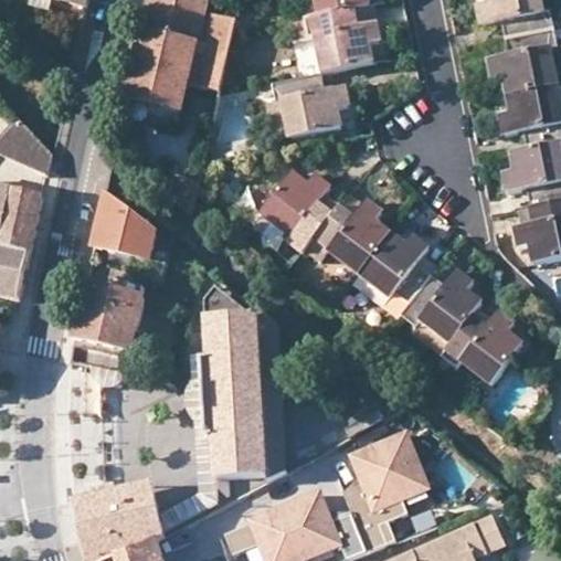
[(27,0),(27,4),(43,9),(45,0),(27,0)]
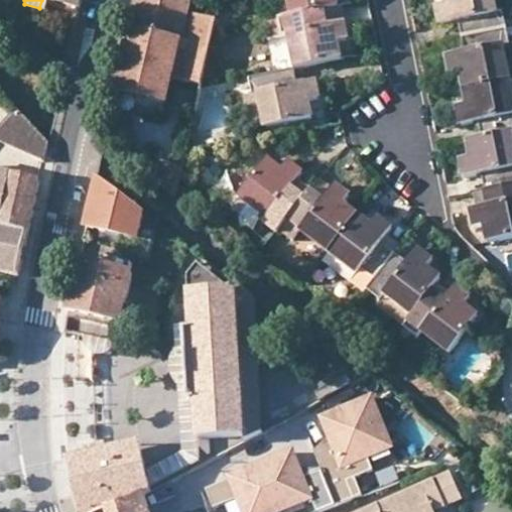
[(186,13),(188,0),(132,0),(129,17),(122,48),(114,88),(166,100),(172,76),(200,82),(212,26),(214,19),(186,13)]
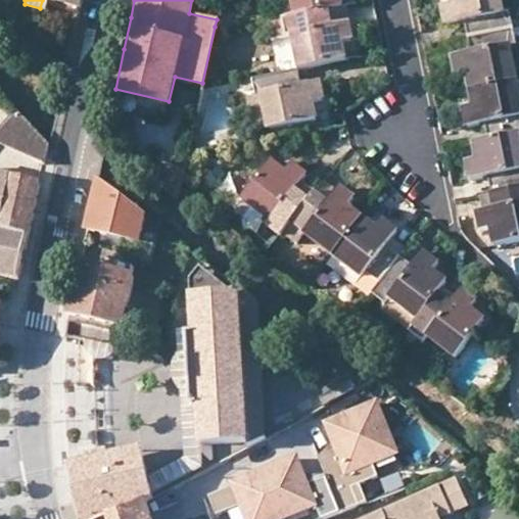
[(221,1),(217,0),(191,0),(189,13),(217,19),(221,1)]
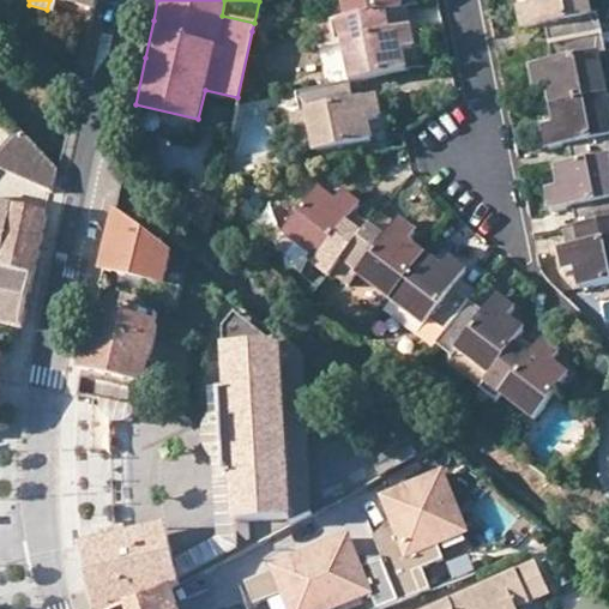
[(341,0),(344,13),(383,6),(399,2),(399,0),(341,0)]
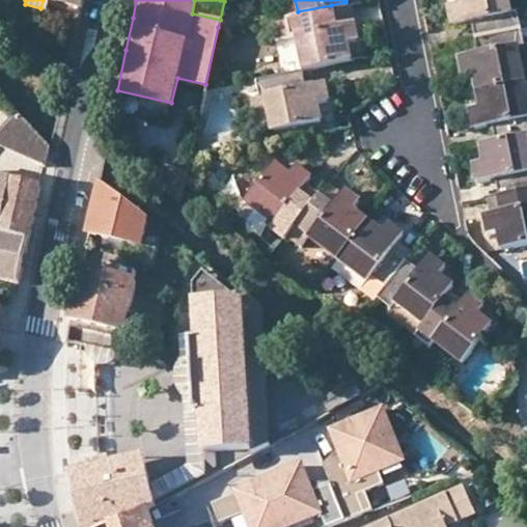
[(507,9),(505,0),(455,0),(447,2),(451,23),(467,20),(471,34),(518,24),(515,7),(507,9)]
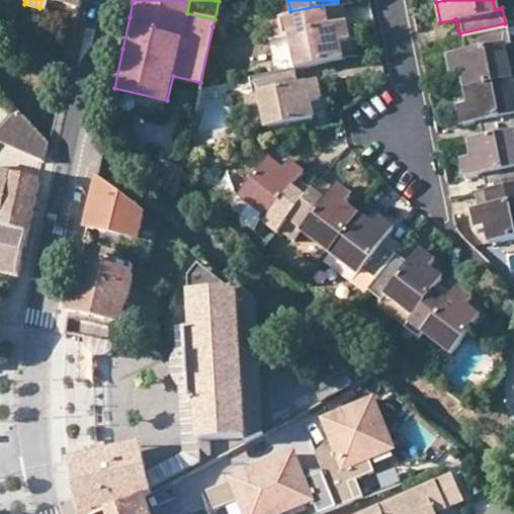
[(341,1),(337,2),(323,5),(326,20),(344,17),(341,1)]
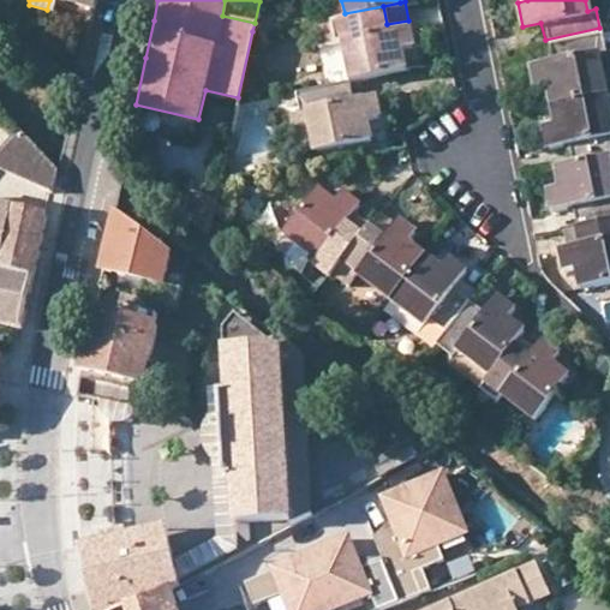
[(336,15),(350,77),(365,73),(404,66),(400,46),(413,45),(408,21),(387,24),(383,6),(345,13),(336,15)]
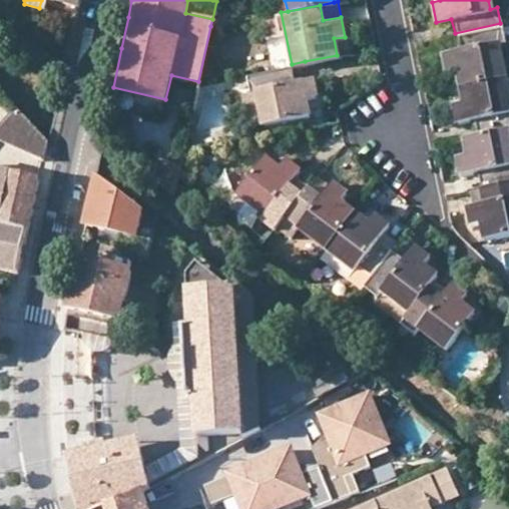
[(504,42),(500,23),(455,33),(458,48),(442,52),(446,71),(455,69),(459,85),(505,75),(499,44),(504,42)]
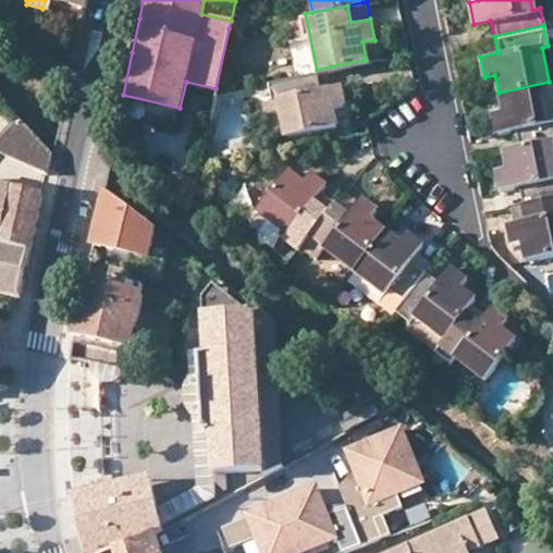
[(334,85),(331,66),(317,70),(320,87),(334,85)]
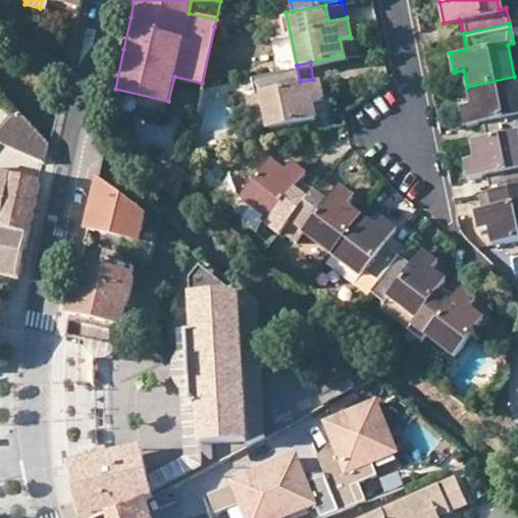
[(300,82),(297,65),(249,74),(252,94),(261,92),(267,125),(314,116),(311,99),(321,98),(317,79),(313,80),(300,82)]
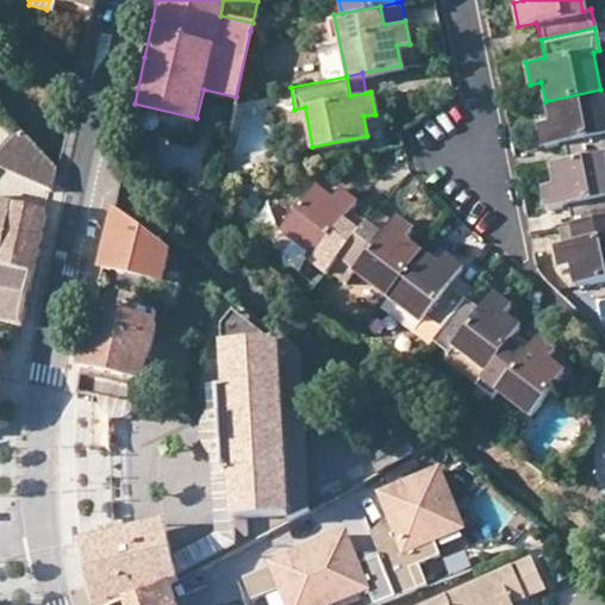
[(604,112),(600,89),(546,101),(549,120),(537,123),(542,147),(560,143),(563,158),(603,150),(604,149),(604,112)]
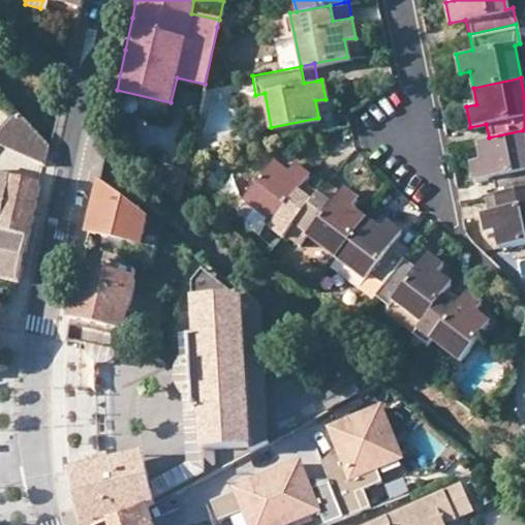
[(2,119),(17,134),(27,121),(12,107),(2,119)]
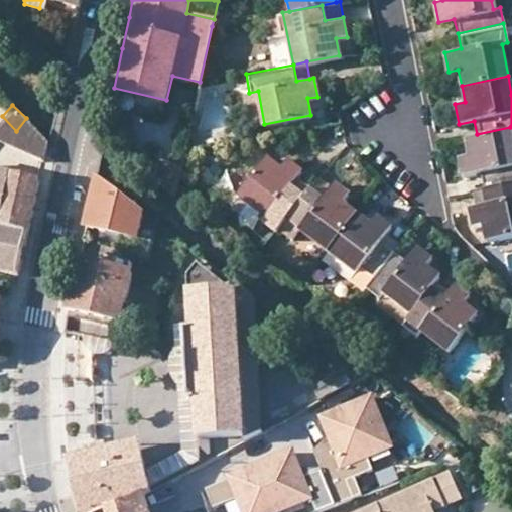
[(46,139),(26,118),(16,131),(9,141),(40,159),(46,139)]
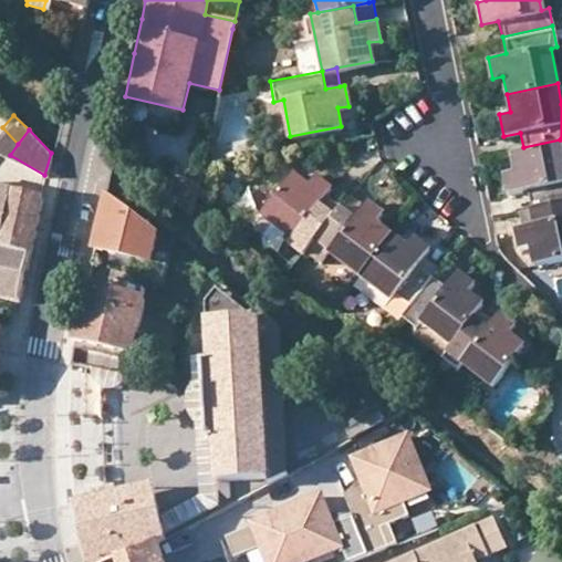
[(561,149),(560,139),(523,147),(509,151),(512,169),(501,172),(506,193),(527,189),(530,205),(561,198),(561,149)]
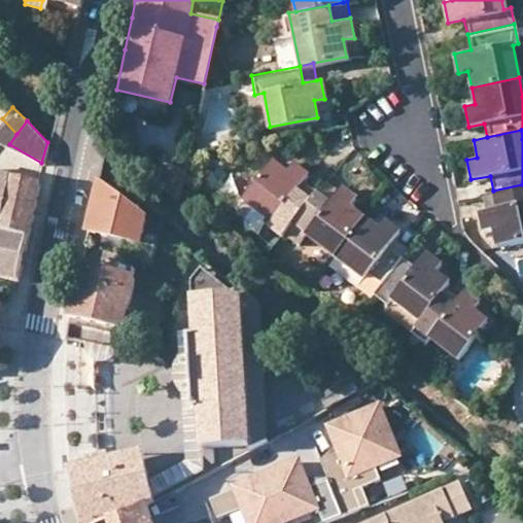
[(294,217),(309,199),(295,189),(308,173),(293,162),(287,170),(273,159),(243,198),(272,220),(268,227),(280,236),(294,217)]
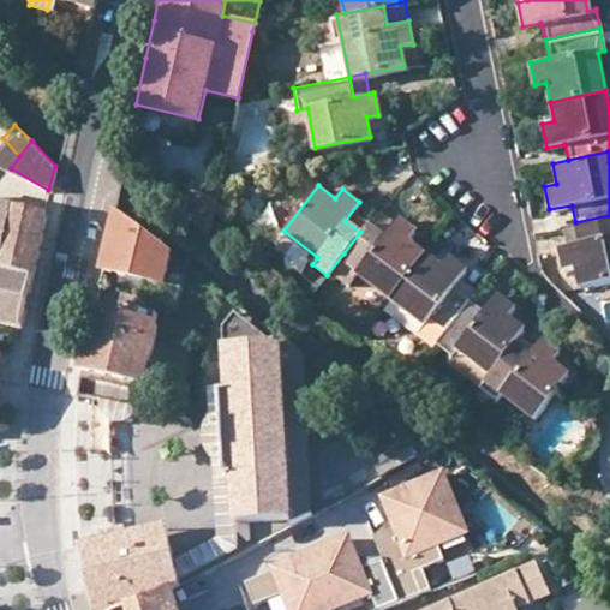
[(43,214),(0,203),(0,318),(17,323),(43,214)]
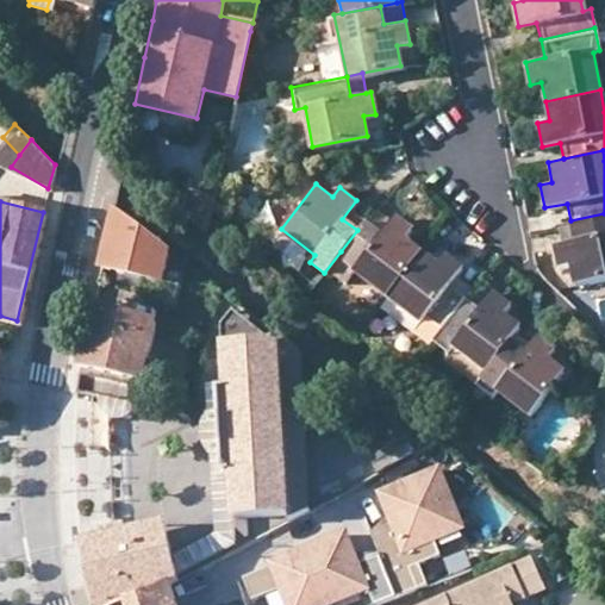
[(129,214),(113,205),(99,264),(161,280),(168,248),(157,238),(148,231),(129,214)]
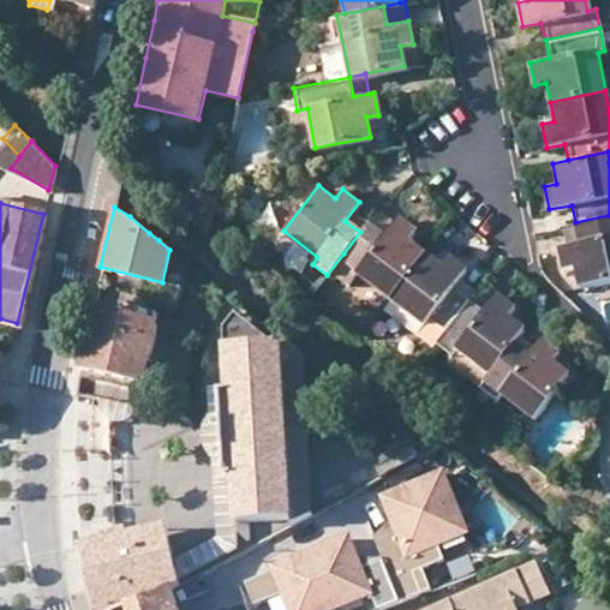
[(609,215),(575,222),(579,243),(563,245),(556,247),(561,268),(574,265),(578,286),(609,279),(609,215)]
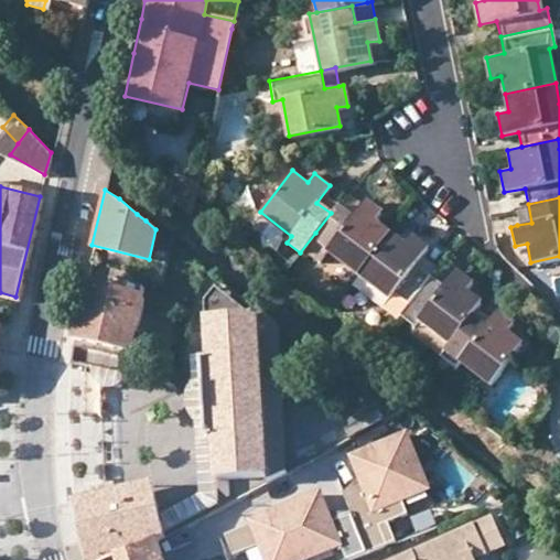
[(331,213),(315,233),(330,244),(326,249),(358,273),(389,232),(375,221),(383,211),(365,198),(353,214),(337,203),(331,213)]
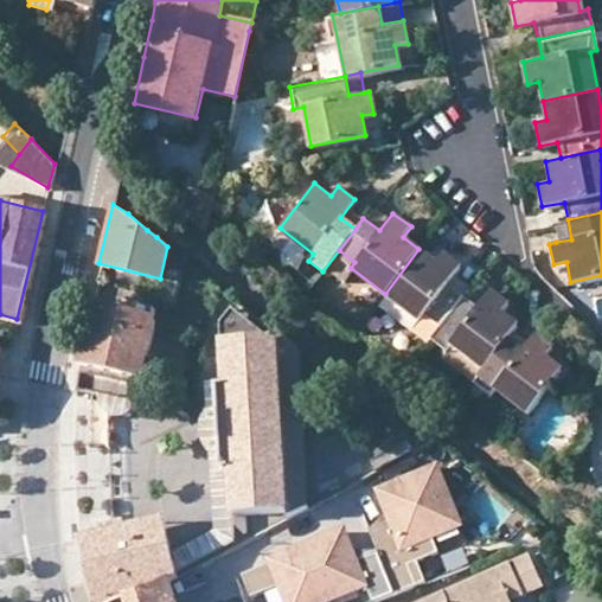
[(568,219),(552,223),(556,242),(571,239),(568,219)]
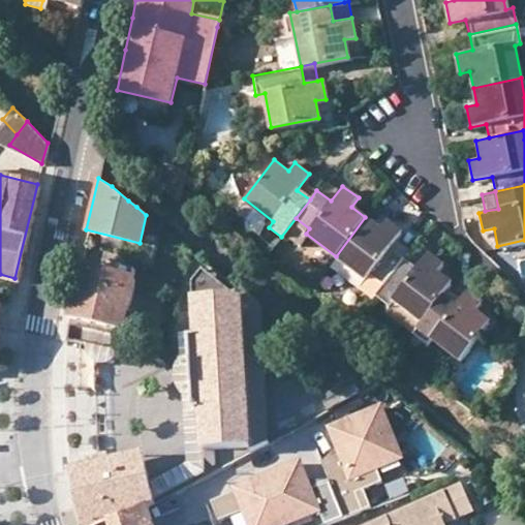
[(365,217),(336,256),(364,278),(368,273),(382,283),(403,257),(389,246),(394,239),(400,232),(384,219),(378,227),(365,217)]
